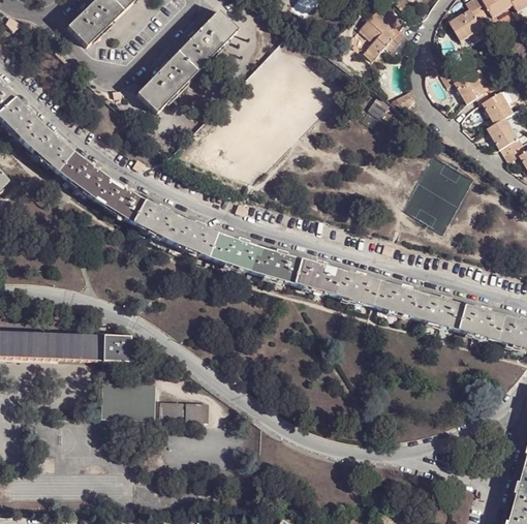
[(125,8),(116,0),(94,0),(68,24),(88,43),(125,8)]
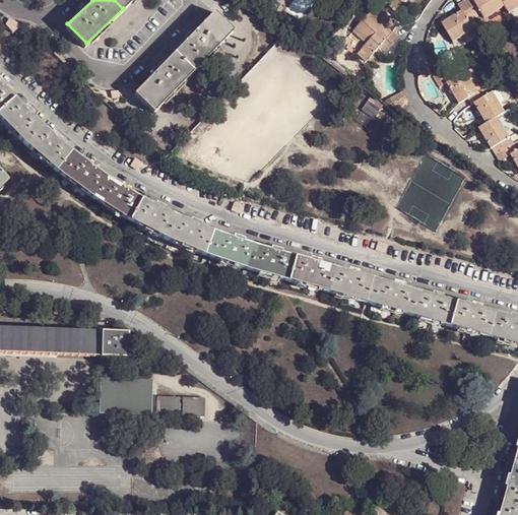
[(114,0),(123,8),(131,0),(114,0)]
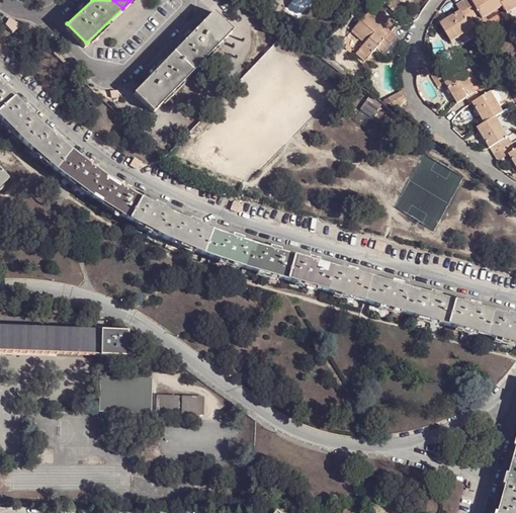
[(469,18),(483,10),(477,0),(459,0),(458,1),(462,7),(469,18)]
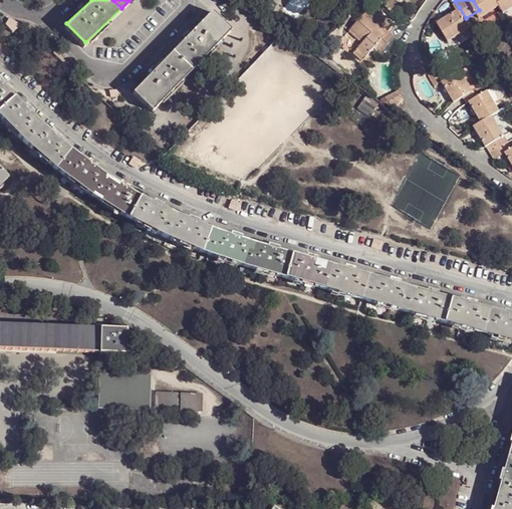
[(473,0),(479,10),(481,12),(500,0),(473,0)]
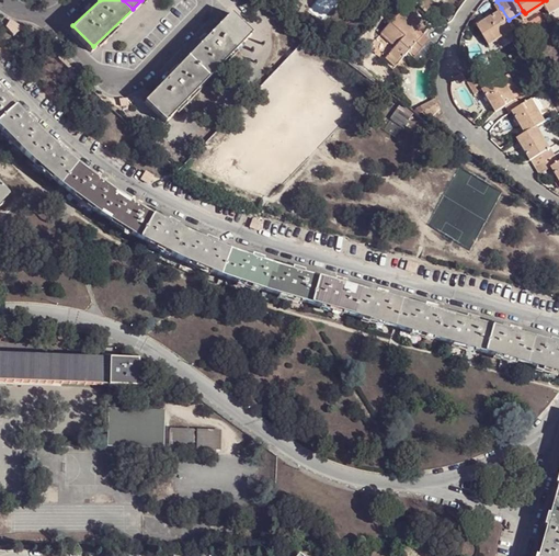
[(383,30),(398,43),(413,26),(418,22),(402,8),(383,30)]
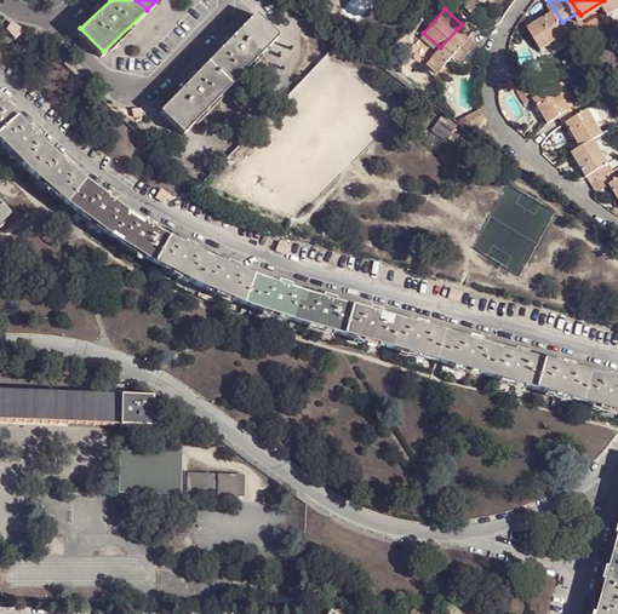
[(568,30),(567,29),(562,22),(554,9),(527,23),(541,44),(550,38),(558,50),(570,41),(571,36),(567,30),(568,30)]
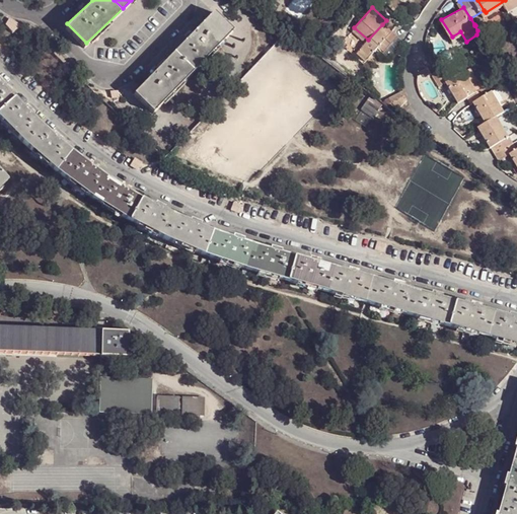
[(176,49),(195,68),(235,26),(216,8),(176,49)]
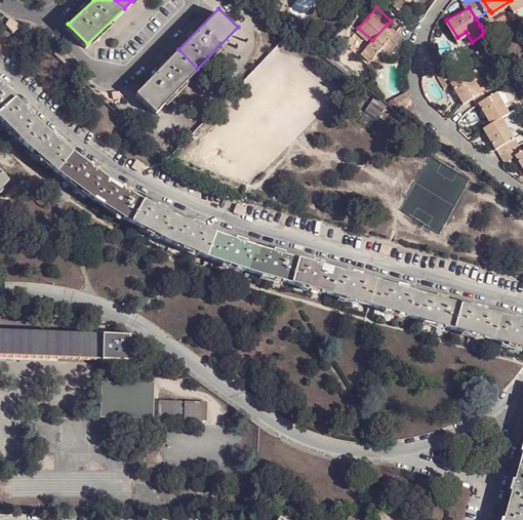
[(362,50),(372,58),(386,43),(395,33),(387,25),(372,40),(362,50)]
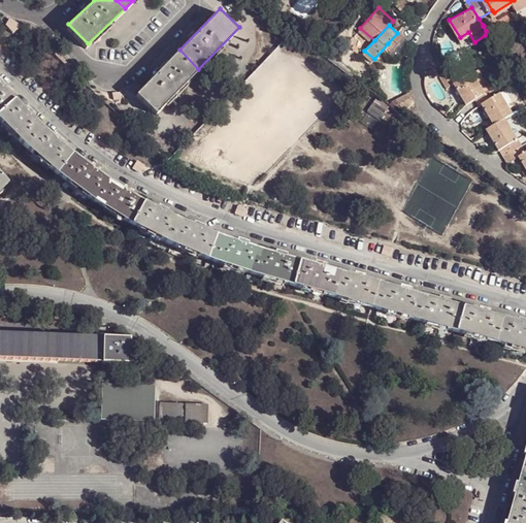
[(394,48),(407,34),(401,28),(397,33),(388,43),(394,48)]
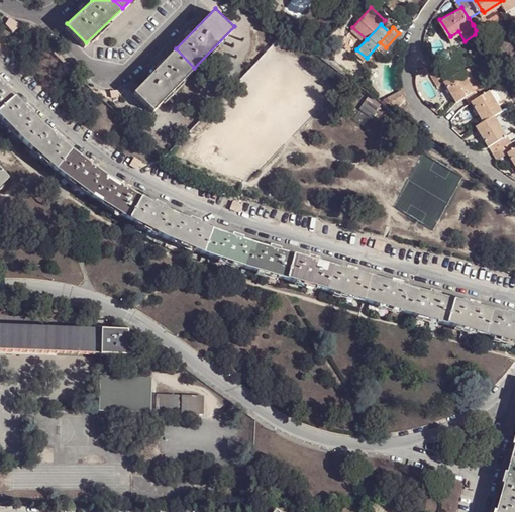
[(399,33),(386,47),(391,53),(404,38),(399,33)]
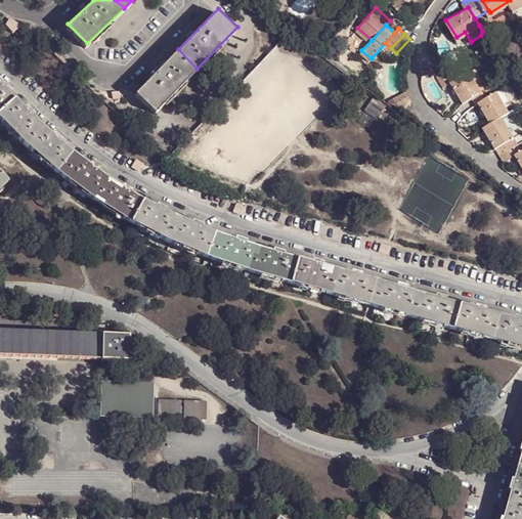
[(197,69),(178,49),(137,91),(157,110),(197,69)]
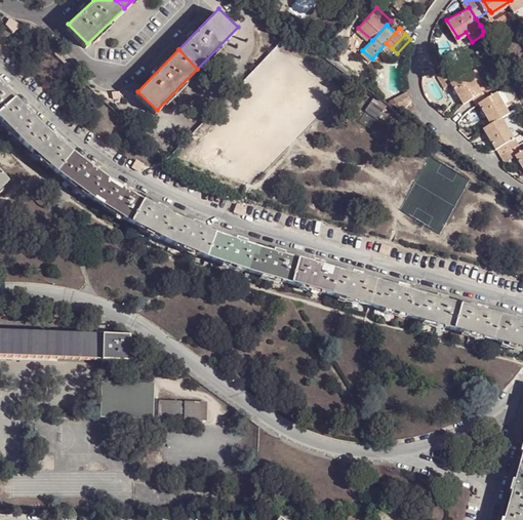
[(327,54),(350,71),(353,67),(330,49),(327,54)]
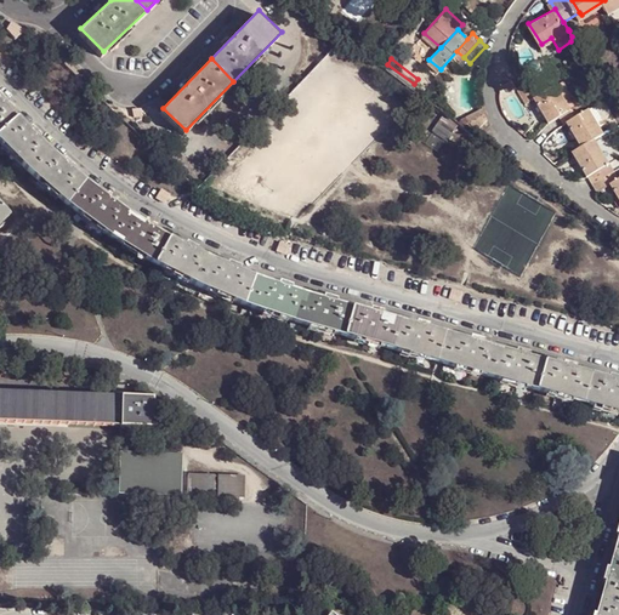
[(526,78),(529,85),(541,79),(539,75),(537,77),(533,69),(523,74),(526,78)]
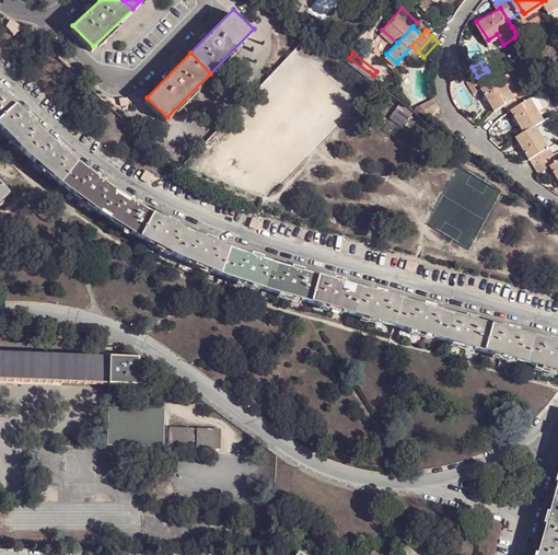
[(477,77),(474,70),(467,73),(477,90),(484,87),(477,77)]
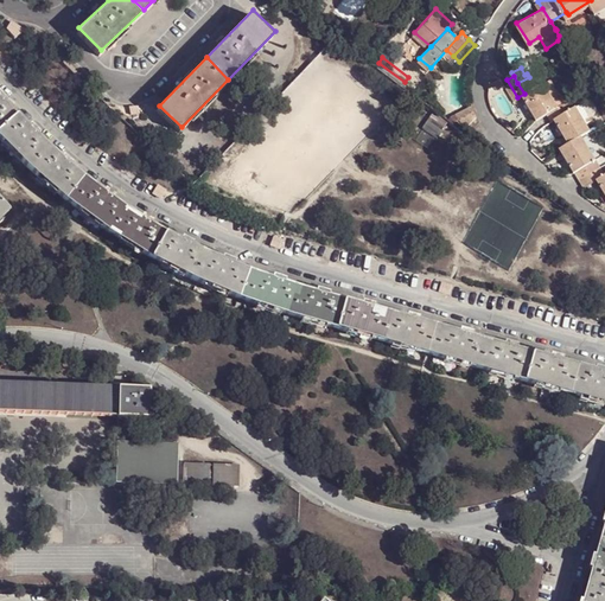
[(553,76),(547,80),(561,103),(567,100),(553,76)]
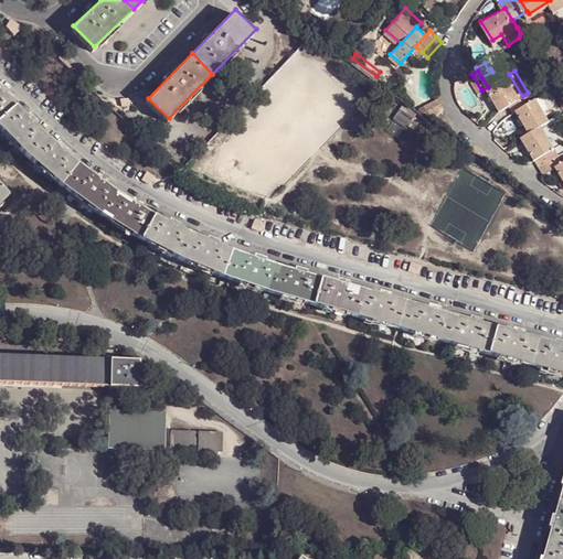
[(509,74),(505,77),(517,99),(522,96),(509,74)]
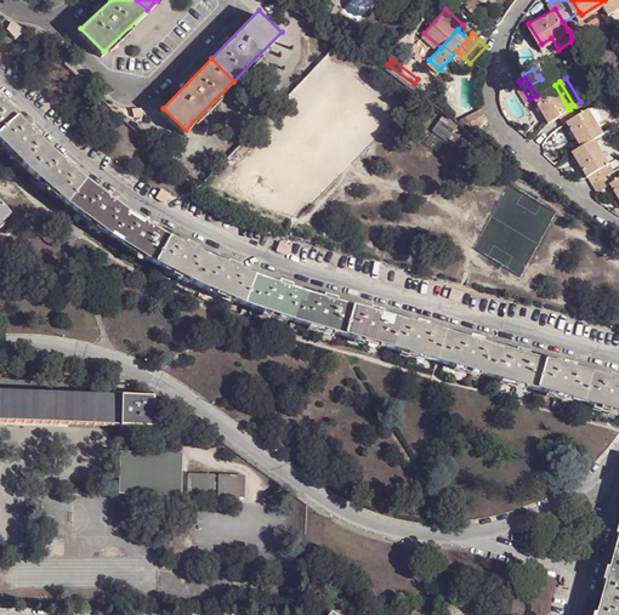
[(555,85),(537,96),(551,120),(564,112),(568,109),(555,85)]
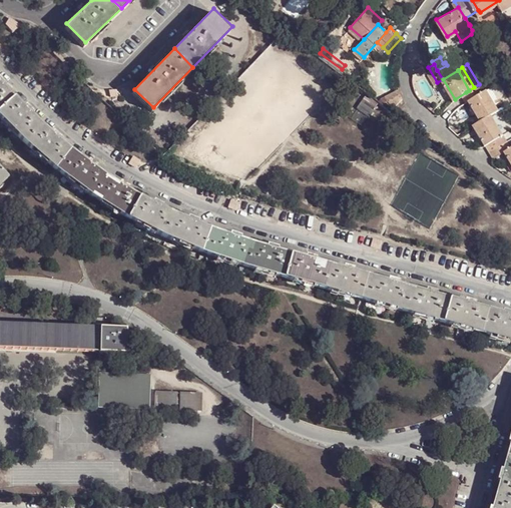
[(0,110),(15,94),(5,84),(8,81),(0,73),(0,72),(0,110)]
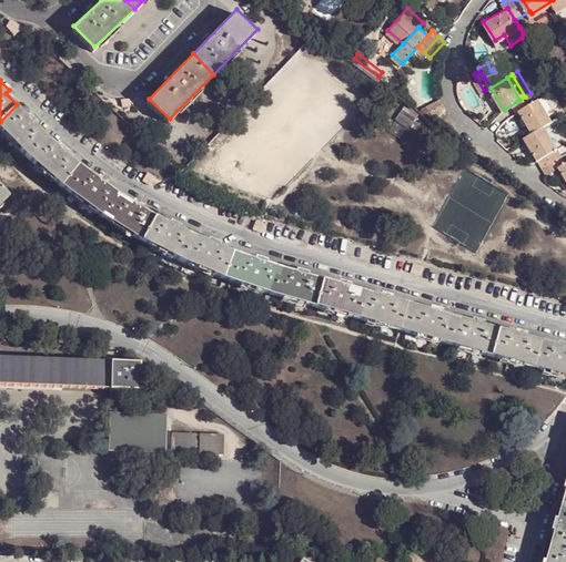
[(521,109),(536,100),(538,99),(534,92),(531,93),(525,96),(519,100),(516,102),(521,109)]
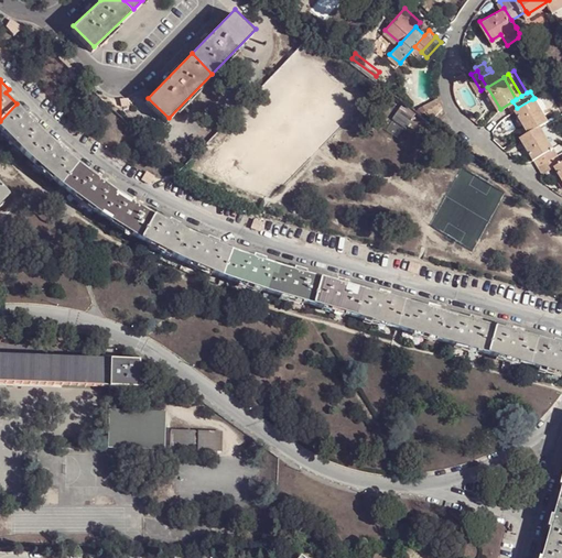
[(543,91),(538,96),(548,112),(553,108),(543,91)]
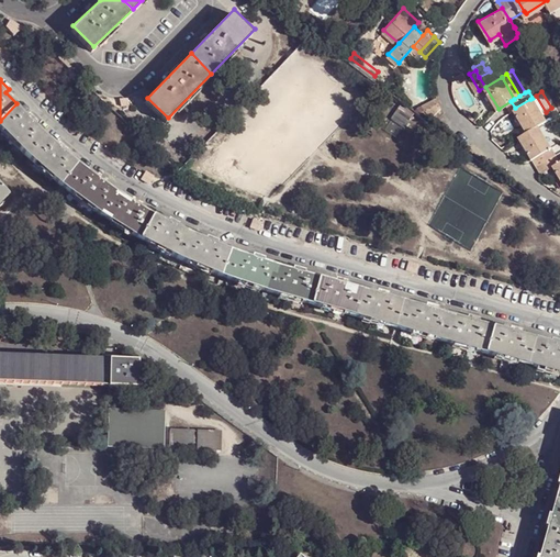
[(417,108),(422,111),(430,119),(445,104),(440,95),(420,104),(417,108)]
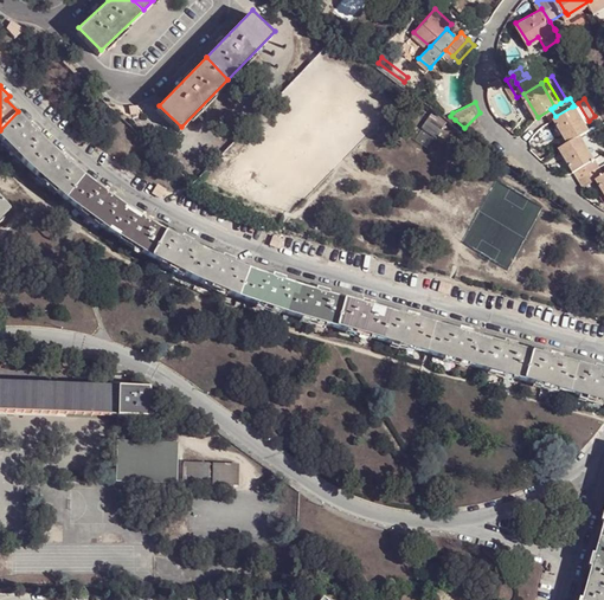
[(574,105),(572,107),(586,130),(592,127),(589,121),(578,103),(574,105)]
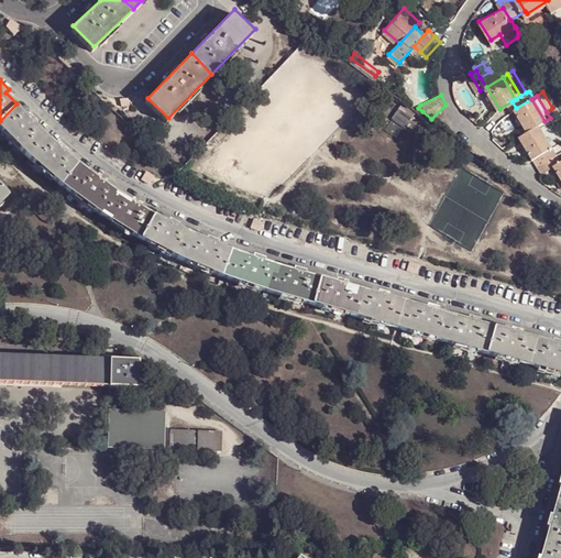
[(541,123),(545,121),(531,99),(516,108),(513,110),(527,132),(541,123)]
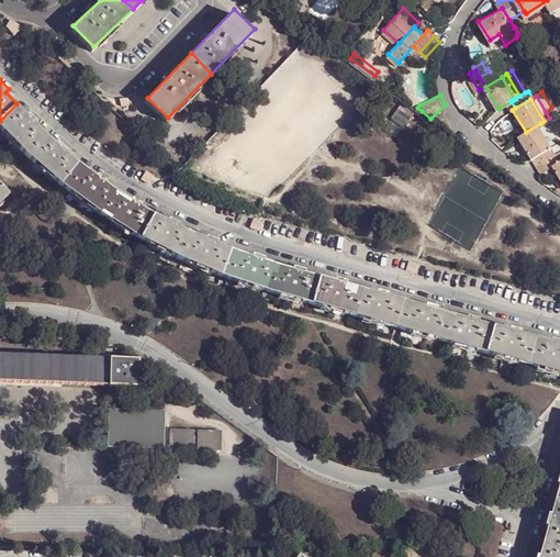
[(422,111),(417,108),(409,101),(396,117),(410,126),(422,111)]
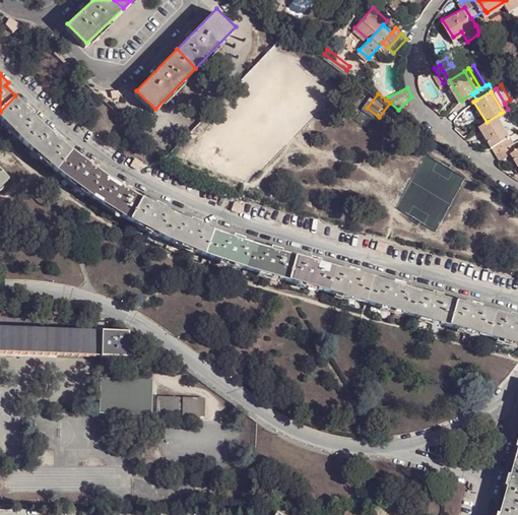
[(0,112),(0,113),(27,141),(43,123),(34,114),(36,112),(27,103),(25,105),(15,95),(0,112)]
